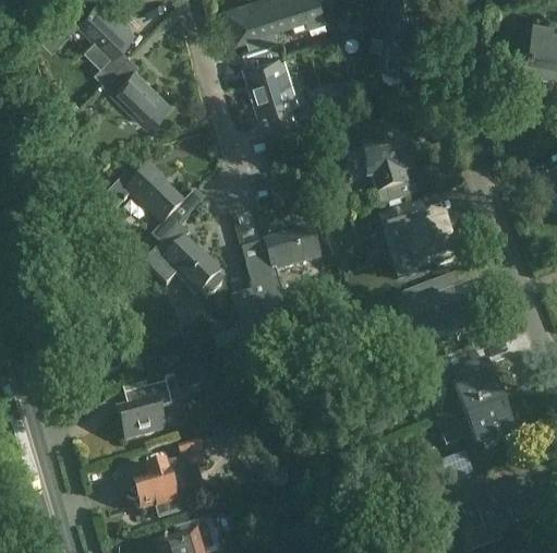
[(109,73),(131,51),(121,43),(134,29),(105,0),(94,0),(92,2),(89,0),(63,0),(59,4),(76,21),(79,19),(96,35),(83,47),(109,73)]
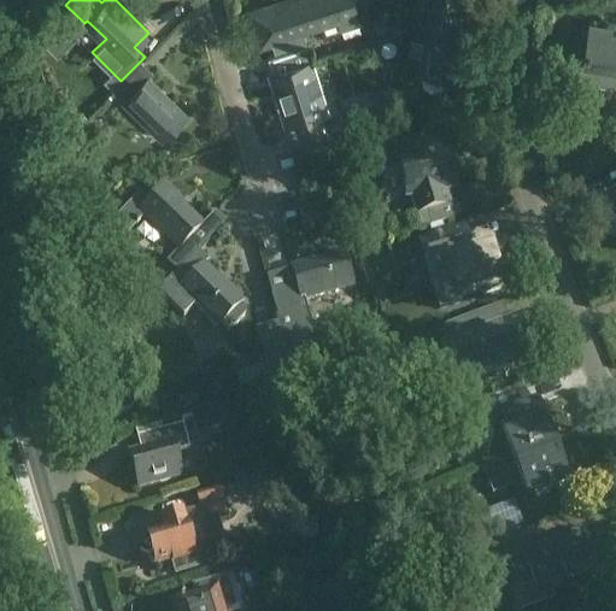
[(274,48),(304,40),(301,24),(338,15),(340,24),(359,18),(353,0),(258,0),(250,3),(259,35),(270,33),(274,48)]
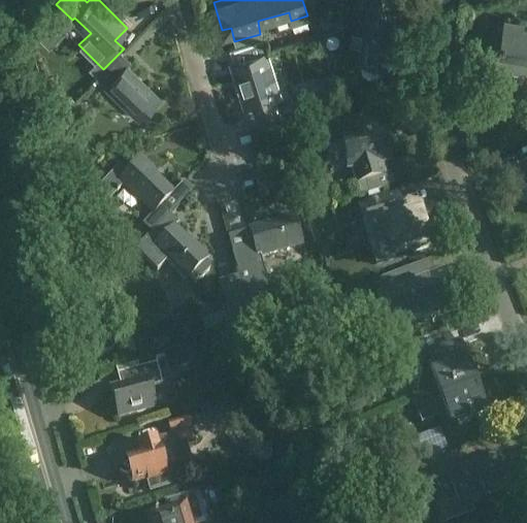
[(367,2),(360,58),(361,58),(361,60),(363,68),(370,73),(379,71),(382,65),(382,61),(391,62),(398,5),(388,4),(388,0),(363,0),(363,2),(367,2)]
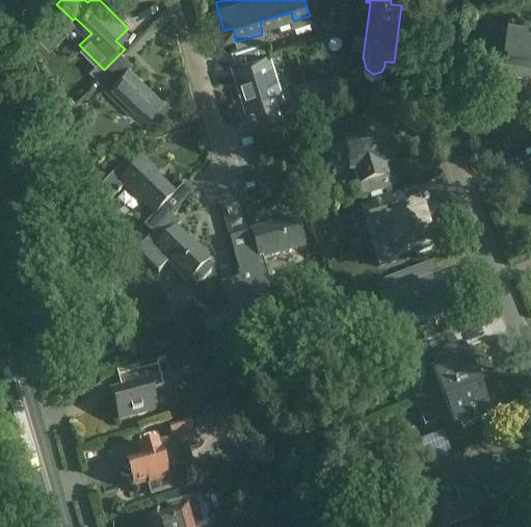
[(339,10),(323,15),(326,26),(342,22),(339,10)]
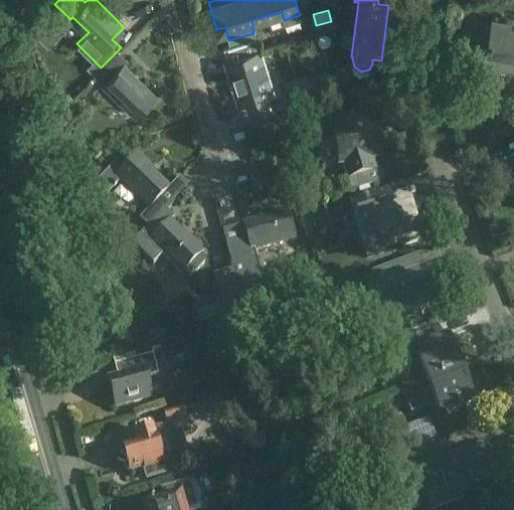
[(513,22),(510,21),(511,17),(494,14),(485,60),(513,66),(513,22)]
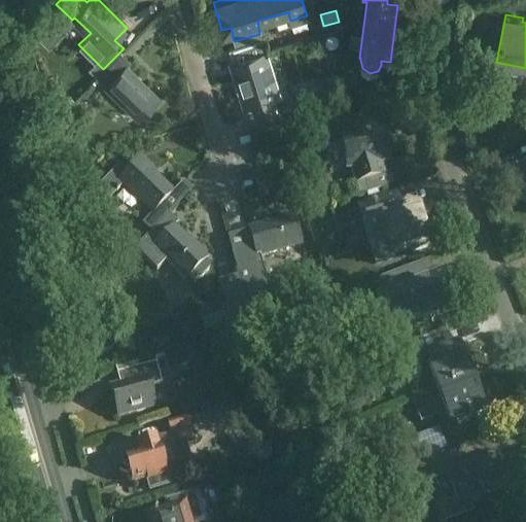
[(259,34),(234,41),(237,54),(230,56),(242,101),(250,99),(254,112),(279,105),(260,46),(263,45),(259,34)]
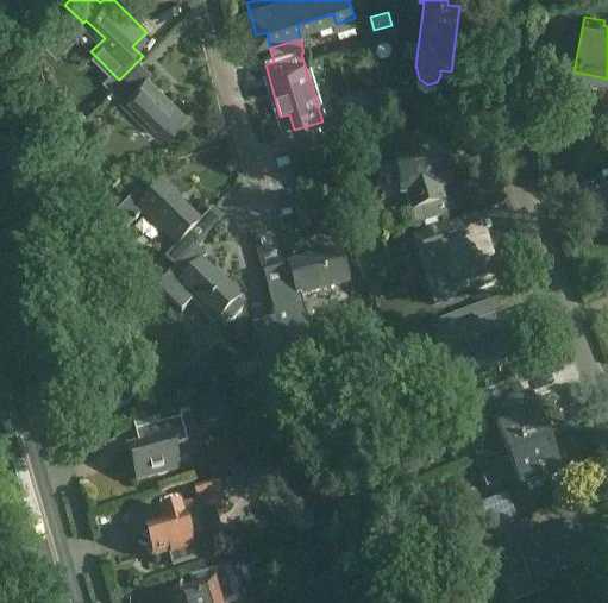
[(143,56),(119,80),(113,85),(162,133),(186,110),(148,71),(154,67),(143,56)]
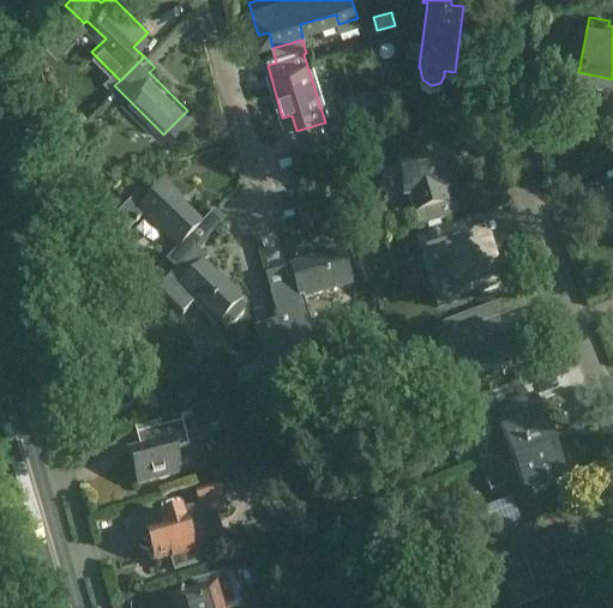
[(390,85),(374,83),(372,96),(347,103),(353,124),(386,113),(390,85)]
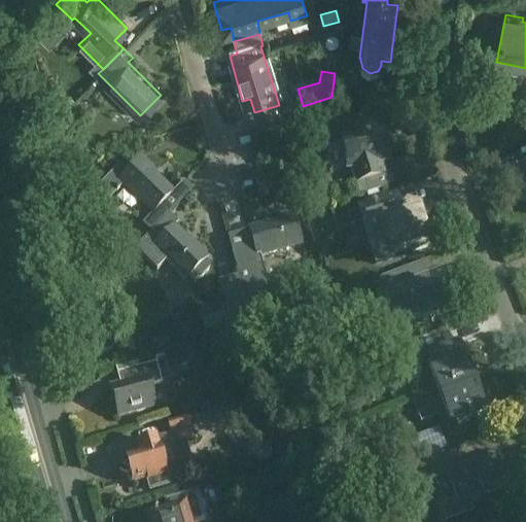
[(346,135),(342,135),(348,166),(352,165),(361,190),(394,180),(391,168),(385,170),(381,159),(390,158),(385,127),(376,129),(375,116),(345,118),(346,135)]
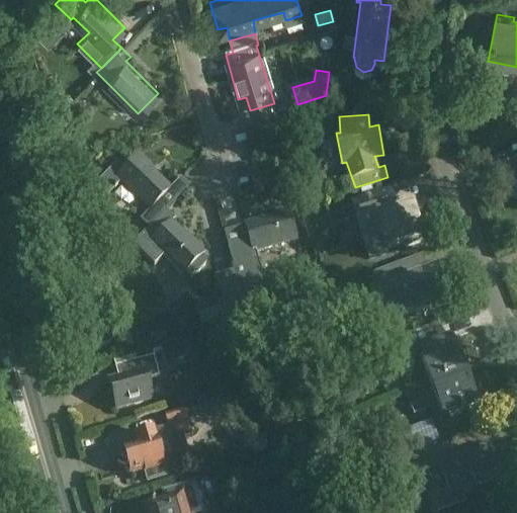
[(171,186),(170,185),(139,155),(126,168),(116,159),(97,180),(109,191),(122,178),(152,206),(159,198),(171,186)]
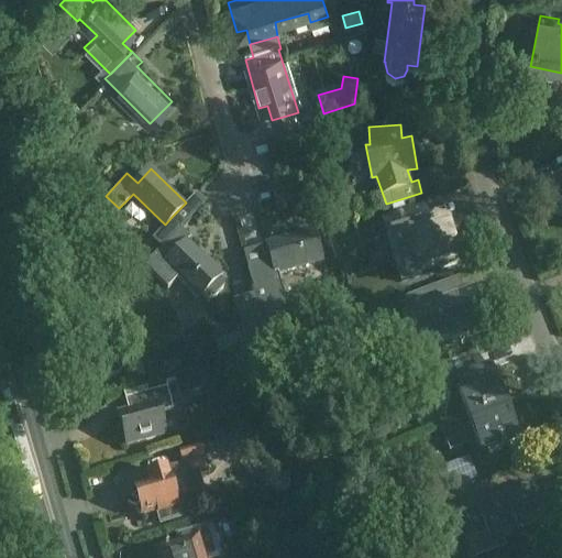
[(561,168),(552,173),(561,197),(561,168)]
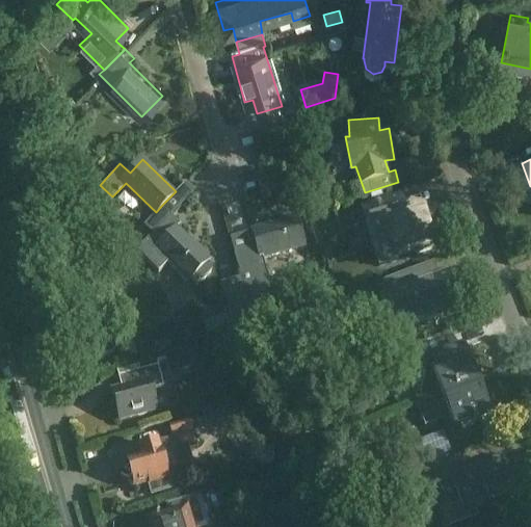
[(418,249),(429,246),(428,242),(431,241),(435,240),(424,202),(404,208),(400,194),(367,205),(361,207),(364,214),(370,235),(387,230),(393,254),(397,253),(417,246),(418,249)]
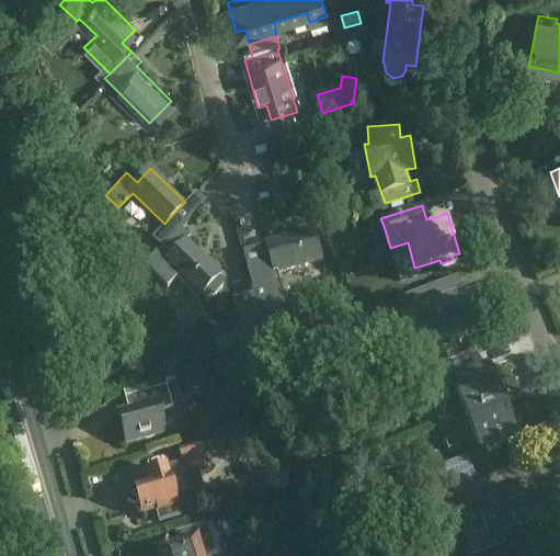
[(338,235),(351,231),(347,219),(334,223),(338,235)]
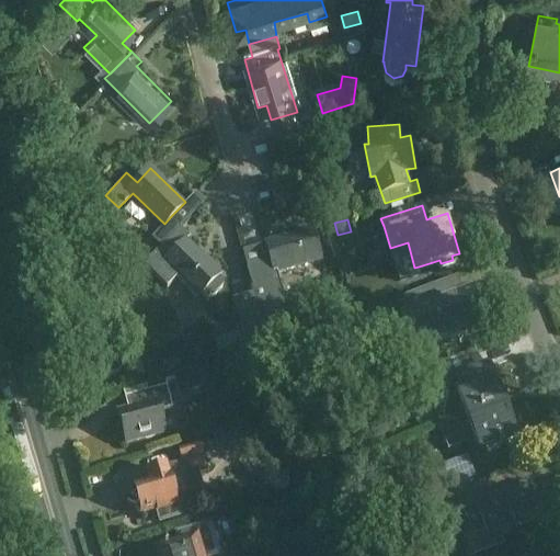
[(233,240),(250,239),(249,220),(232,222),(233,240)]
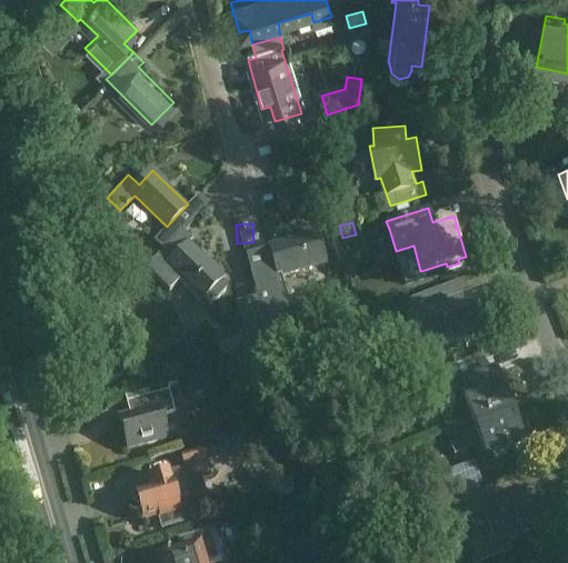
[(186,227),(158,255),(148,265),(171,287),(182,275),(205,298),(208,293),(212,297),(219,298),(228,289),(228,282),(223,278),(226,275),(190,241),(196,235),(186,227)]
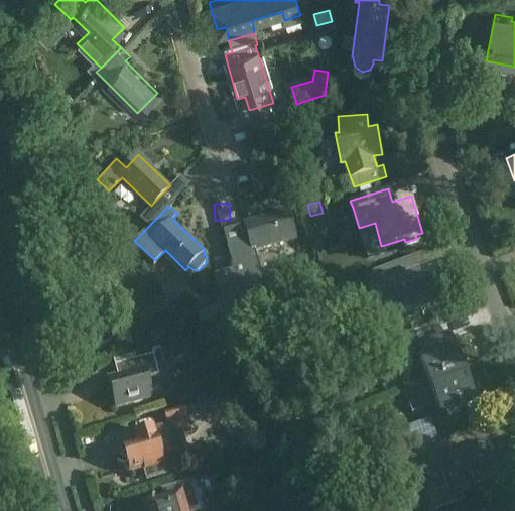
[(245,220),(245,221),(246,225),(249,236),(229,242),(235,265),(243,290),(263,285),(266,284),(255,247),(296,235),(287,207),(245,220)]
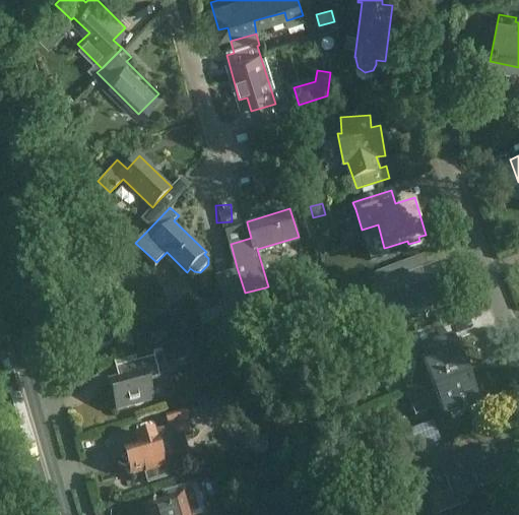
[(102,255),(111,246),(103,238),(93,247),(102,255)]
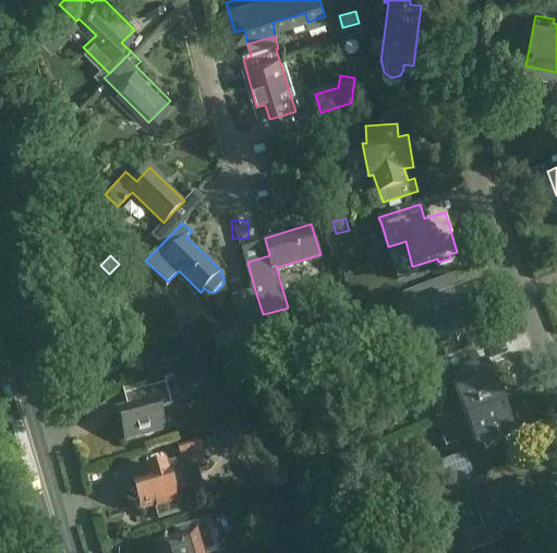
[(443,293),(437,278),(400,293),(406,307),(400,309),(413,344),(438,334),(438,335),(446,332),(448,335),(465,328),(464,324),(482,319),(475,302),(468,284),(461,286),(443,293)]
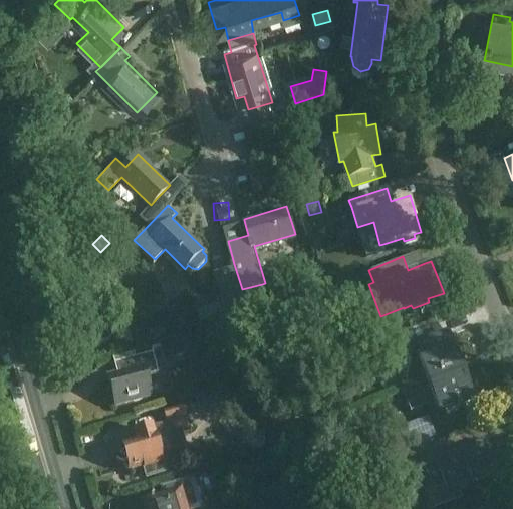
[(241,290),(221,296),(227,319),(234,317),(247,312),(241,290)]
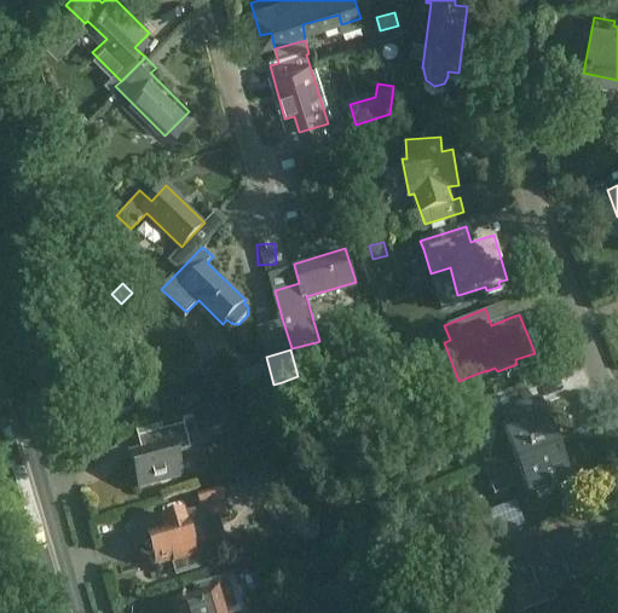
[(272,386),(266,362),(238,370),(246,393),(272,386)]
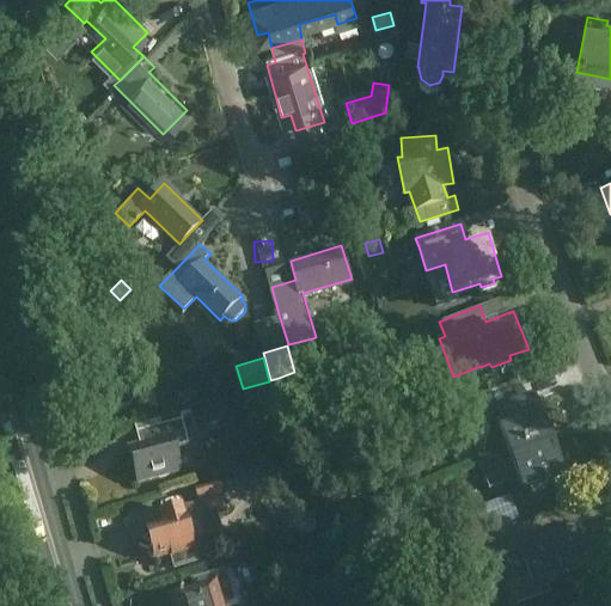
[(478,453),(493,457),(498,455),(506,452),(511,450),(550,435),(536,397),(529,401),(500,411),(492,390),(472,397),(470,398),(434,411),(438,423),(445,421),(477,410),(480,410),(487,411),(487,416),(486,418),(478,453)]
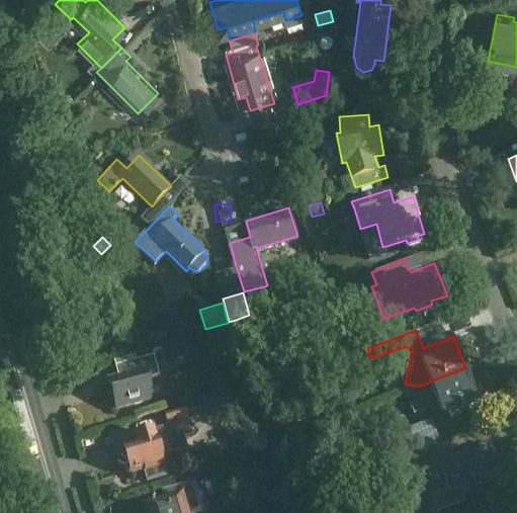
[(174,344),(177,355),(187,353),(184,341),(174,344)]
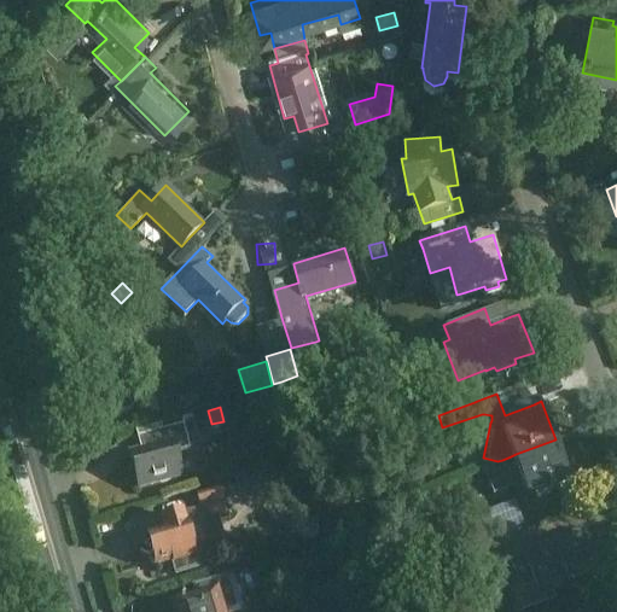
[(166,438),(132,448),(141,481),(184,468),(179,452),(182,444),(192,442),(185,418),(162,424),(166,438)]
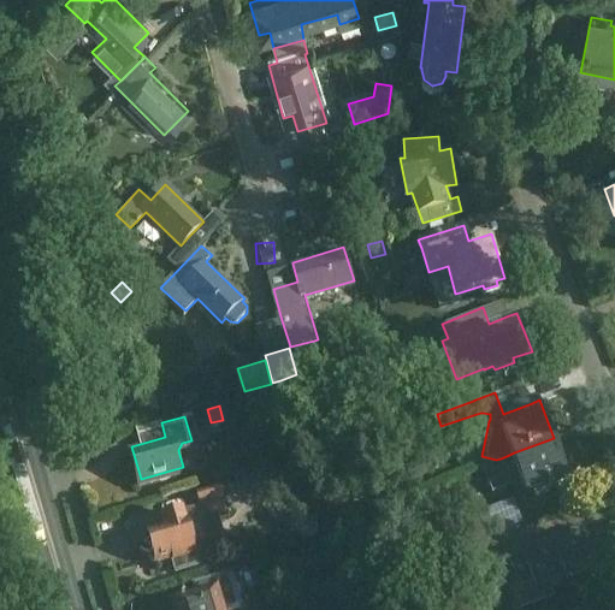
[(562,460),(554,438),(514,452),(509,455),(501,459),(496,460),(484,465),(494,490),(519,480),(521,489),(525,496),(571,479),(562,461),(562,460)]
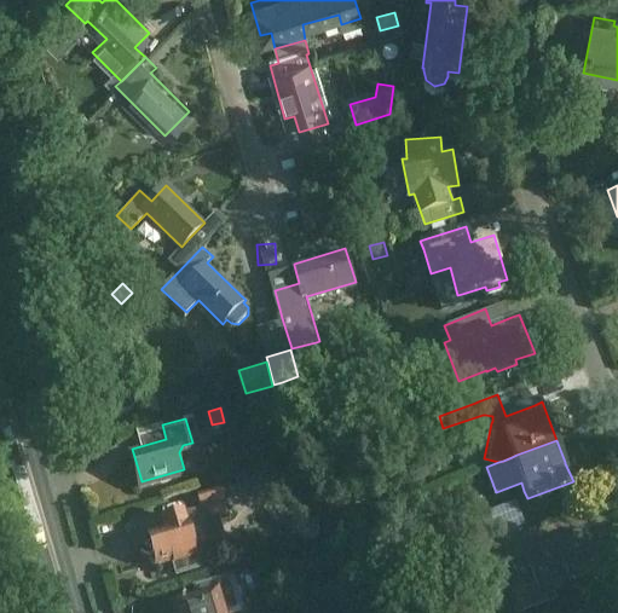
[(202,504),(207,503),(211,515),(219,513),(231,510),(223,481),(197,489),(202,504)]
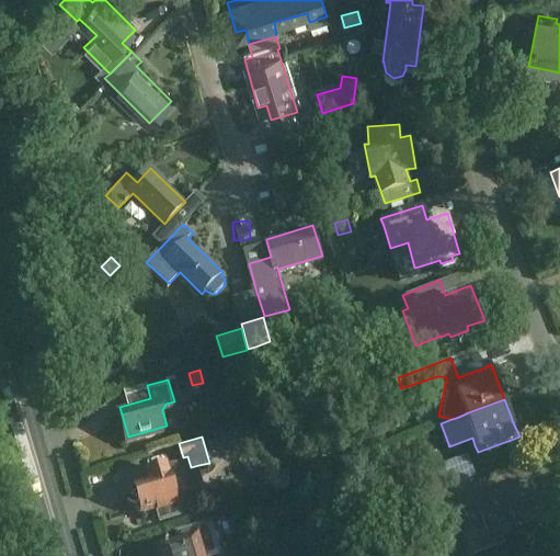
[(476,474),(468,454),(437,465),(440,473),(423,479),(427,491),(476,474)]
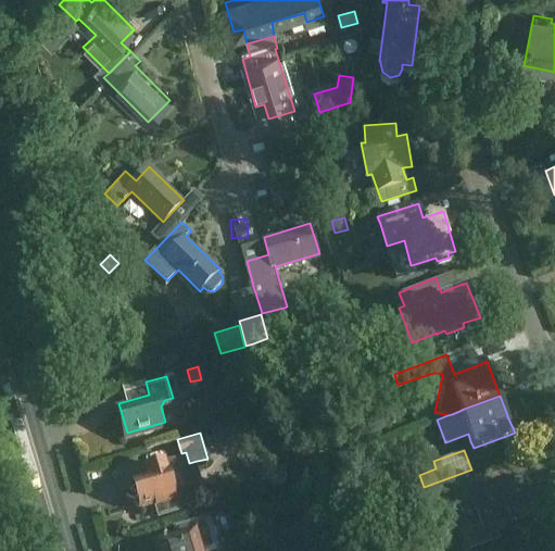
[(202,479),(197,461),(189,463),(186,452),(181,453),(144,464),(147,473),(131,477),(133,479),(130,483),(136,502),(139,503),(140,506),(154,502),(159,514),(181,508),(175,487),(202,479)]
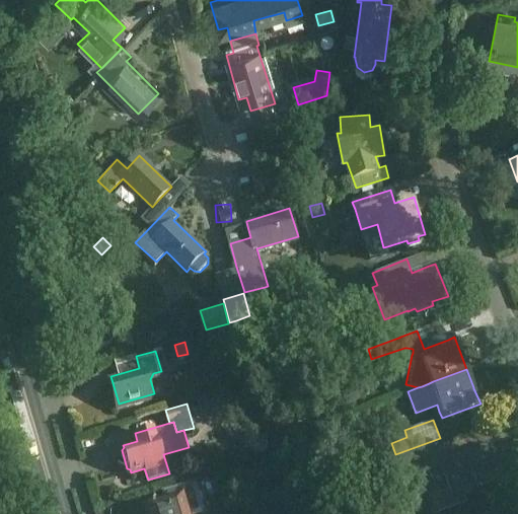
[(448,441),(411,455),(433,513),(468,500),(464,490),(476,485),(475,483),(505,471),(494,442),(454,456),(448,441)]
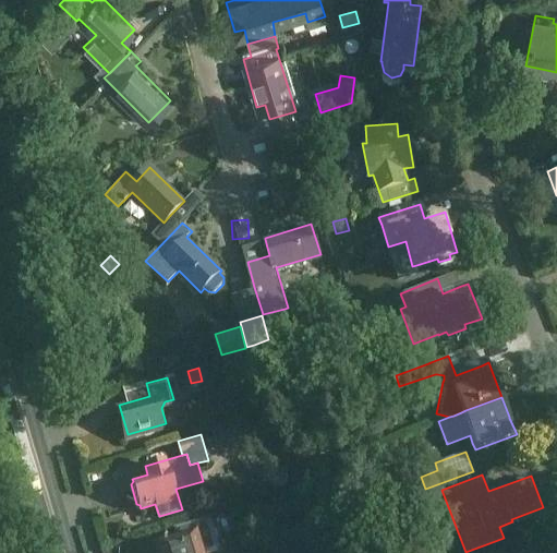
[(158,552),(204,552),(203,545),(215,542),(207,515),(178,524),(181,537),(157,544),(158,552)]
